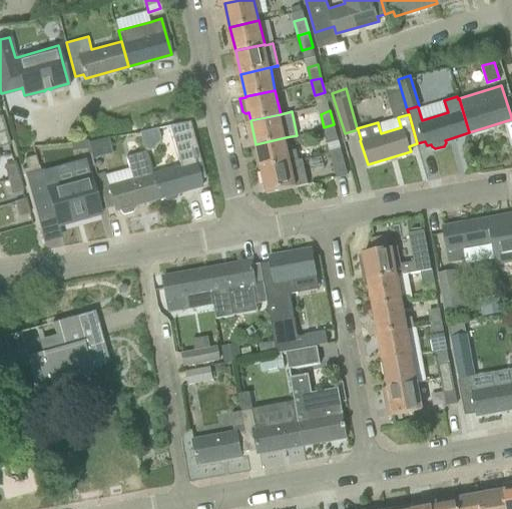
[(199,177),(205,175),(189,120),(168,124),(180,164),(151,173),(158,197),(164,195),(164,197),(168,198),(175,196),(177,193),(177,191),(201,184),(199,177)]
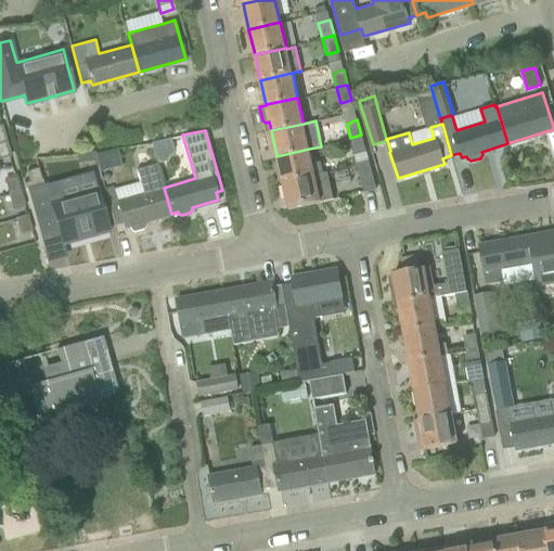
[(355,153),(365,150),(361,135),(350,138),(355,153)]
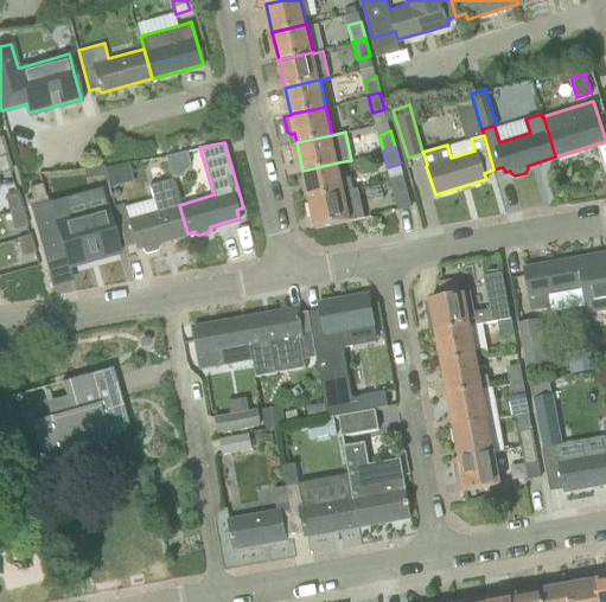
[(0,173),(11,170),(6,152),(0,153),(0,173)]
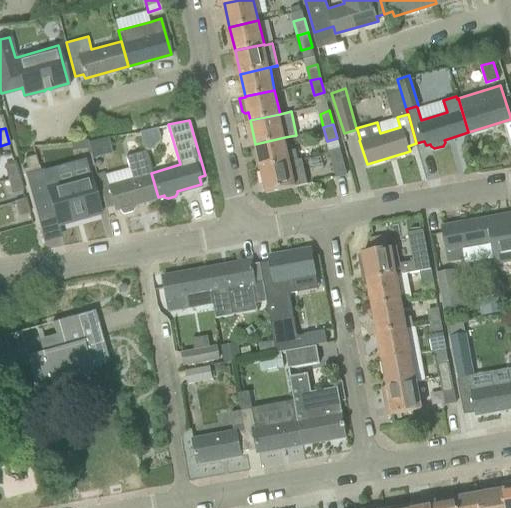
[(142,142),(153,140),(150,128),(140,131),(142,142)]
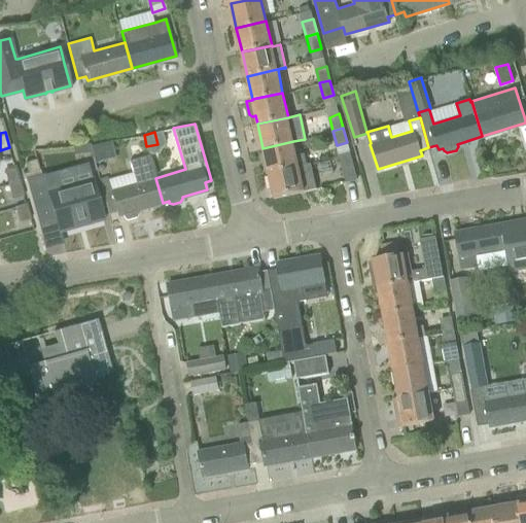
[(111,140),(91,144),(93,150),(95,161),(114,157),(111,140)]
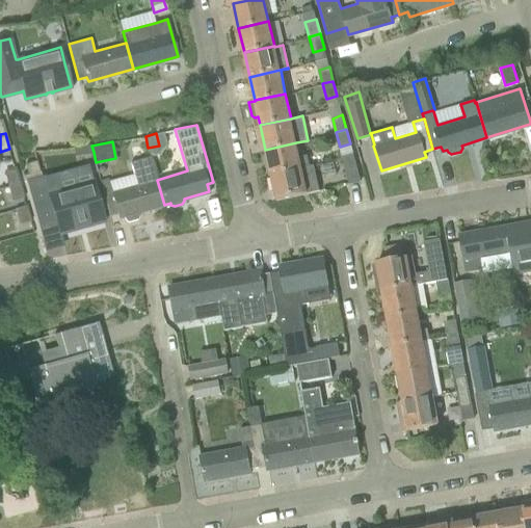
[(296,142),(265,150),(271,175),(310,165),(308,154),(298,156),(296,142)]
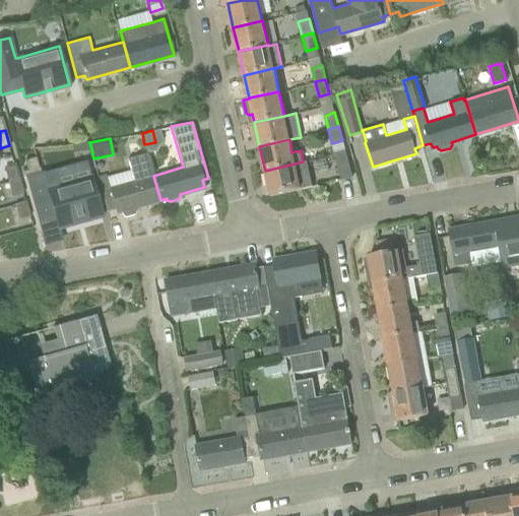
[(89,141),(72,143),(73,150),(91,148),(89,142),(89,141)]
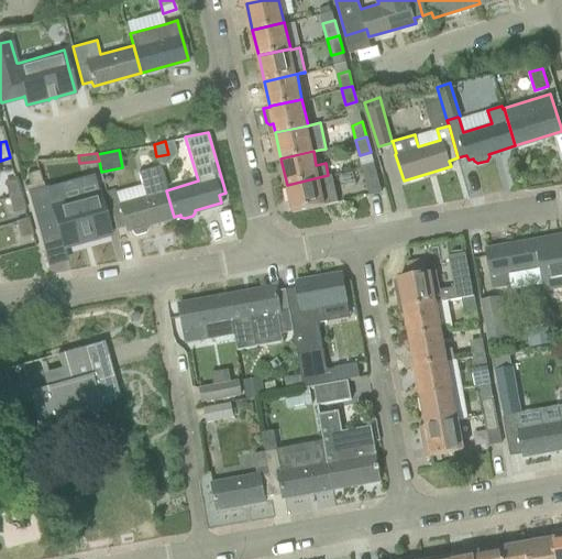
[(371,194),(381,190),(373,162),(363,165),(371,194)]
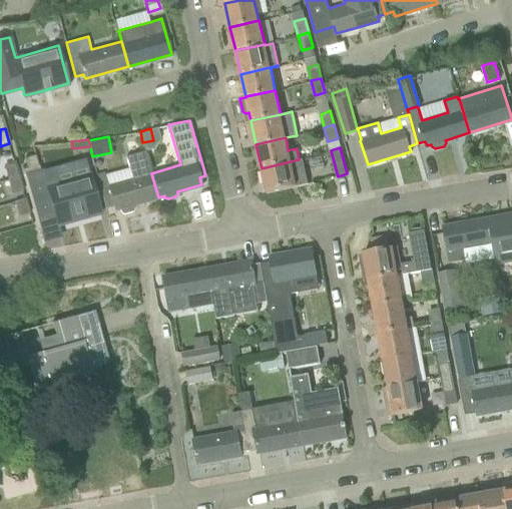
[(151,173),(145,150),(126,155),(133,177),(110,183),(107,172),(97,175),(106,206),(114,204),(115,209),(120,207),(121,210),(124,213),(133,210),(134,206),(134,204),(158,197),(151,173)]
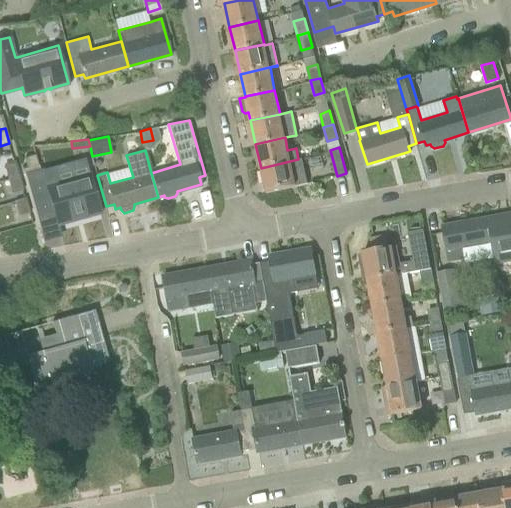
[(28,167),(39,164),(36,153),(24,156),(28,167)]
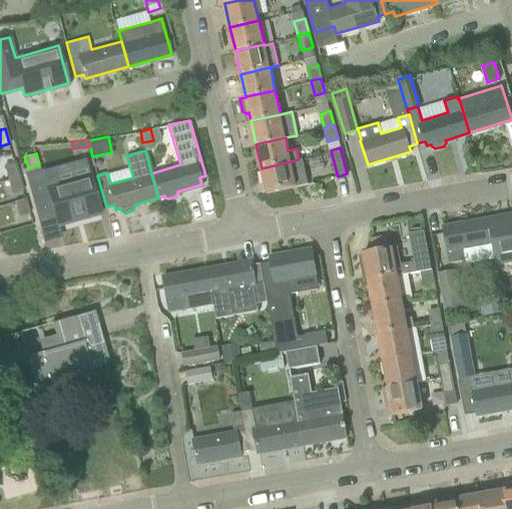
[(304,158),(262,168),(267,192),(296,185),(310,182),(304,158)]
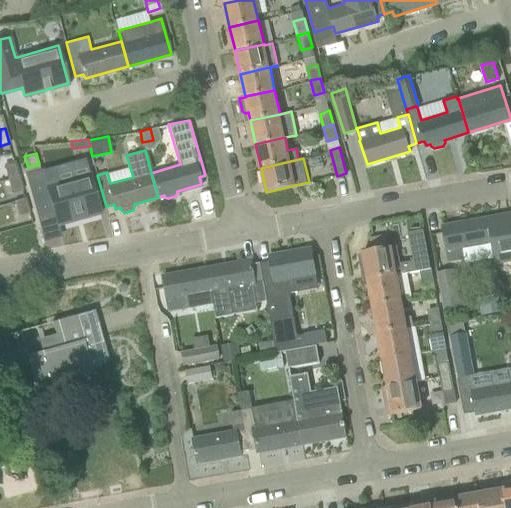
[(9,177),(19,174),(15,161),(5,163),(9,177)]
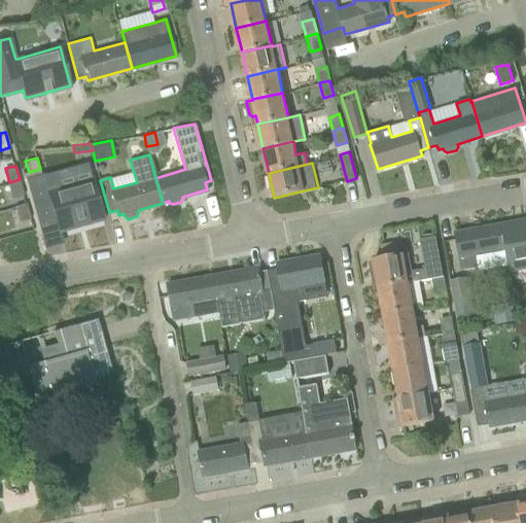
[(44,173),(26,178),(40,229),(57,223),(60,232),(97,221),(104,219),(93,178),(50,189),(49,189),(44,173)]
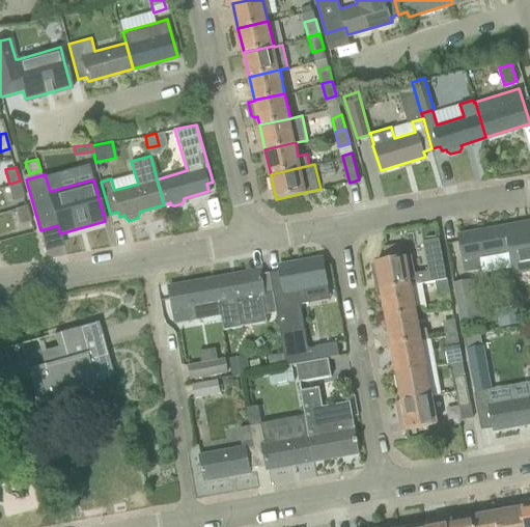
[(14,198),(24,195),(20,181),(9,184),(14,198)]
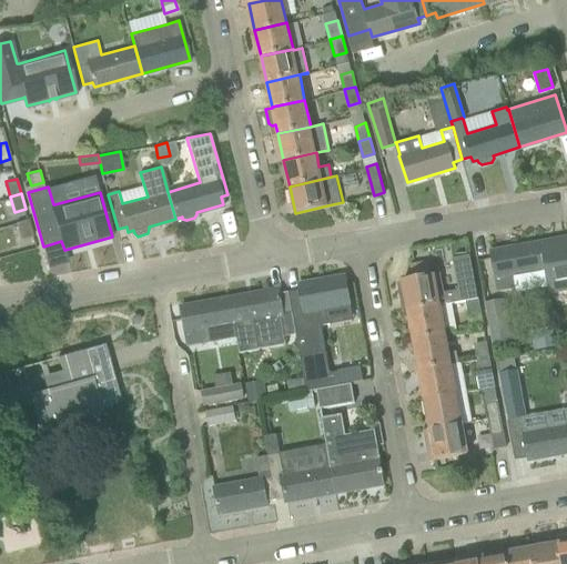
[(22,238),(32,234),(28,219),(17,222),(22,238)]
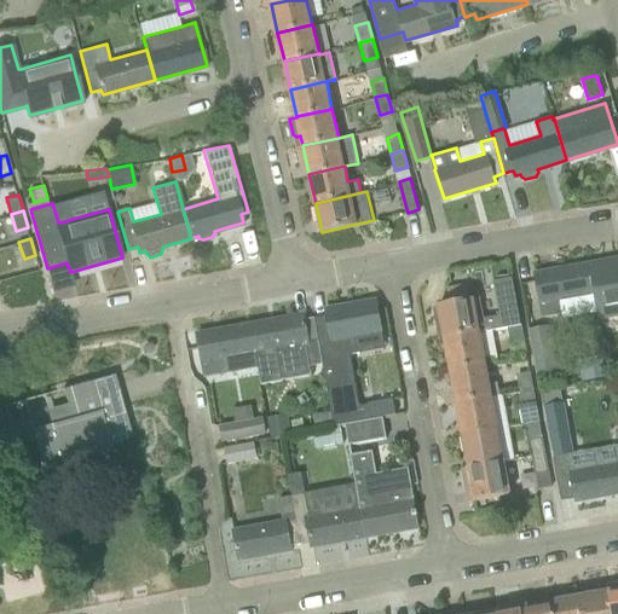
[(617,255),(588,262),(596,311),(598,311),(599,319),(617,314),(617,255)]
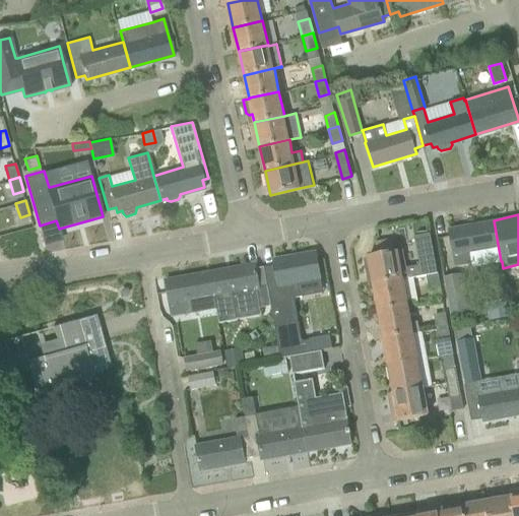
[(473,266),(501,261),(494,220),(449,229),(456,265),(472,262),(473,266)]
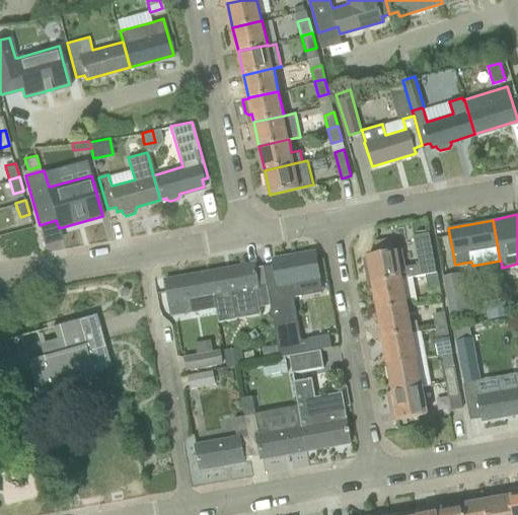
[(367,256),(363,256),(366,271),(370,270),(372,282),(415,275),(425,273),(436,271),(437,271),(430,232),(414,235),(419,264),(405,266),(402,248),(367,254),(367,256)]
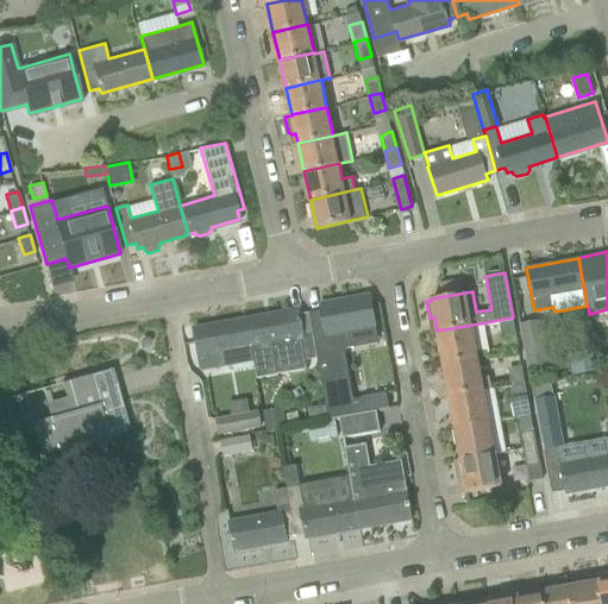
[(321,309),(309,312),(317,351),(328,417),(339,416),(365,411),(363,396),(353,397),(345,347),(353,346),(351,329),(375,325),(370,294),(320,302),(321,309)]
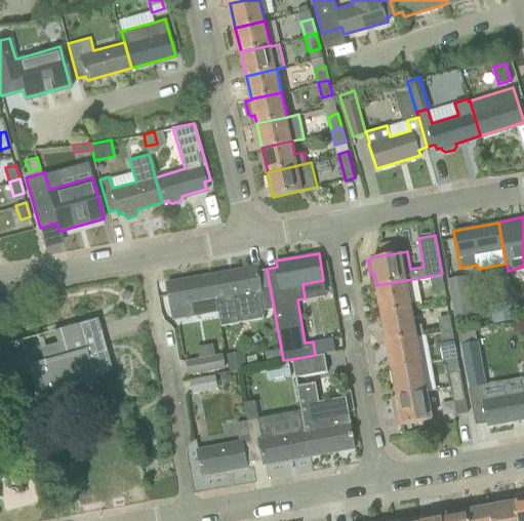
[(257,266),(212,274),(216,299),(222,325),(240,321),(238,314),(274,308),(267,269),(258,271),(257,266)]
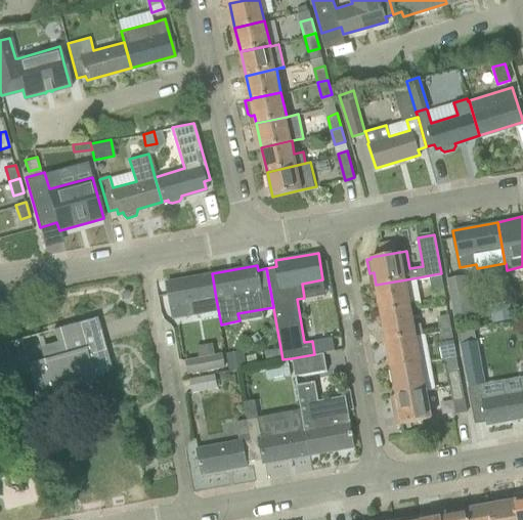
[(187,304),(216,299),(212,273),(167,282),(173,317),(188,314),(187,304)]
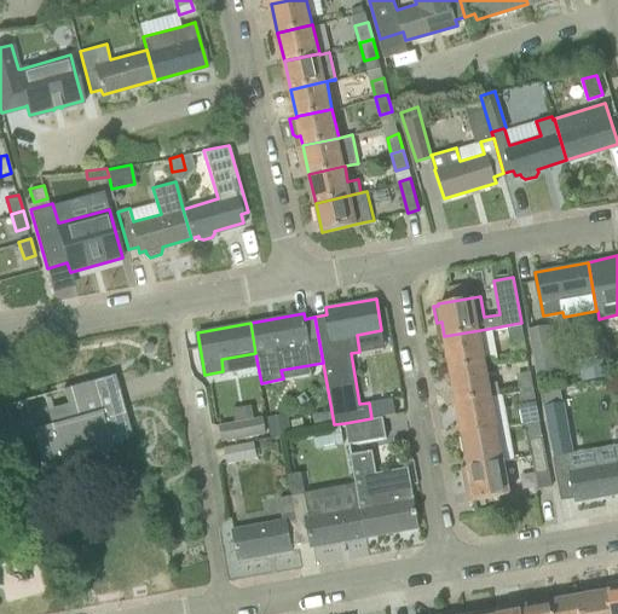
[(520,323),(507,325),(510,345),(525,342),(521,323),(520,323)]
